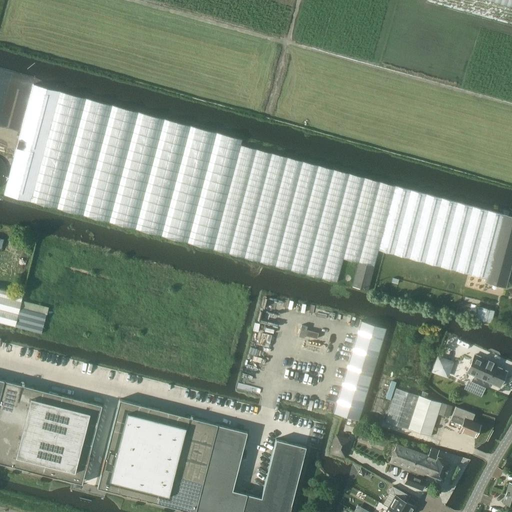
[(384,253),(401,188),(241,145),(242,140),(33,85),(4,195),(337,282),(343,258),(358,262),(352,286),(368,290),(378,251),(384,253)]
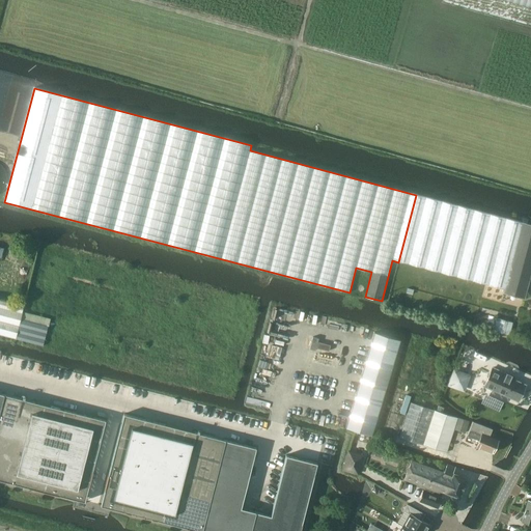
[(8,182),(9,177),(8,174),(7,170),(5,167),(3,164),(0,162),(0,161),(0,194),(1,194),(4,192),(6,189),(7,186),(8,182)]
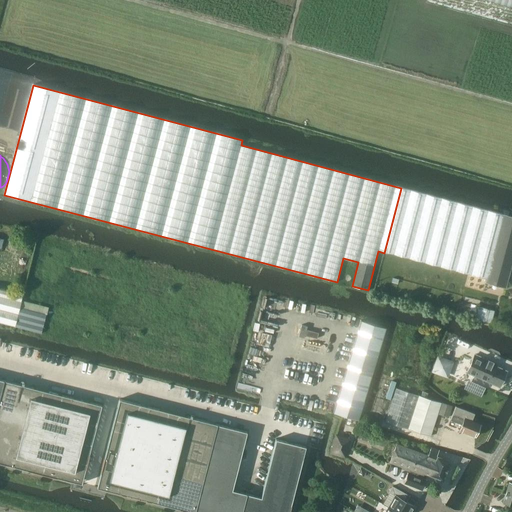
[(503,215),(401,188),(384,253),(486,280),(486,283),(506,288),(511,265),(511,216),(503,214),(503,215)]
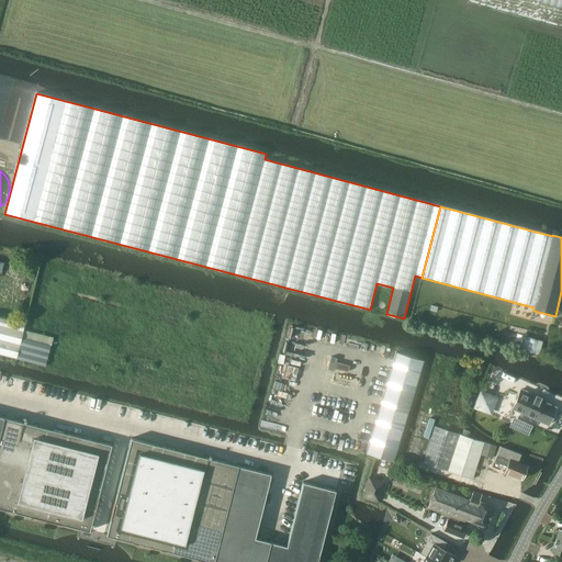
[(0,317),(0,353),(45,366),(54,332),(0,317)]
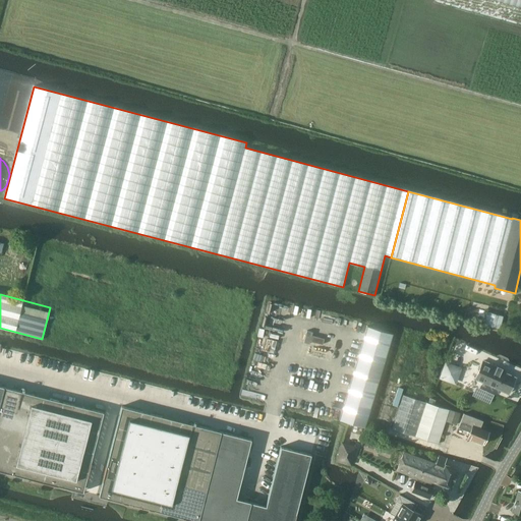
[(486,311),(483,325),(500,329),(503,315),(486,311)]
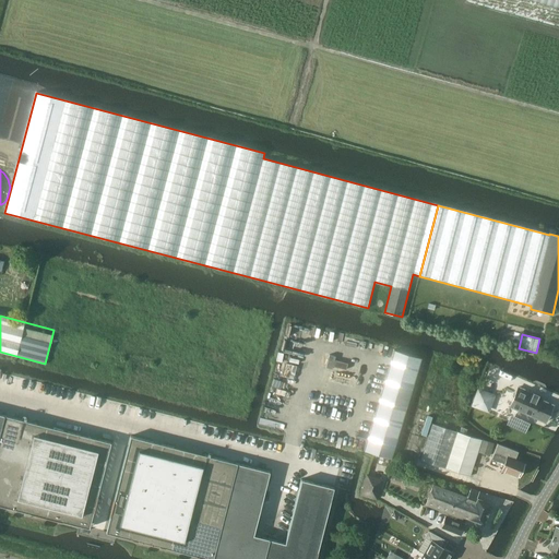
[(421,358),(393,349),(364,450),(391,459),(421,358)]
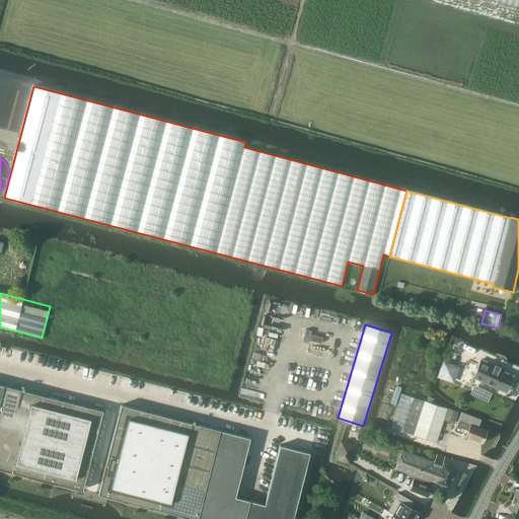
[(473,377),(492,385),(507,392),(514,376),(503,371),(504,369),(500,367),(500,366),(496,364),(495,365),(482,359),(473,377)]
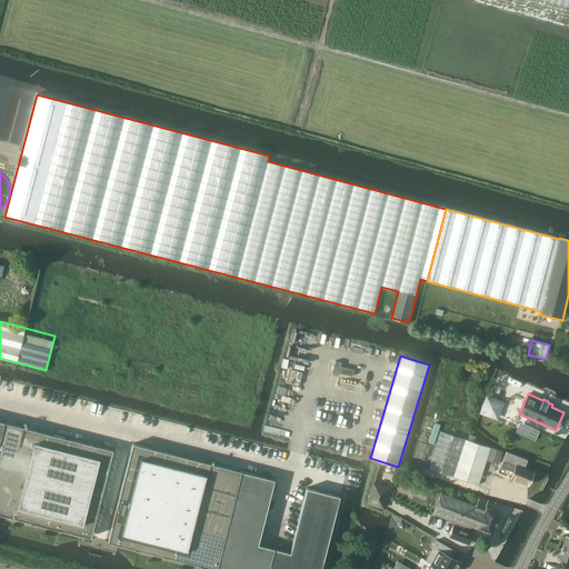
[(497,417),(501,402),(488,398),(483,411),(497,417)]
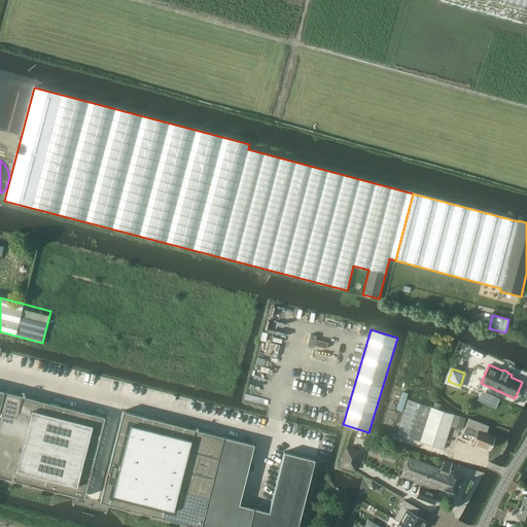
[(0,476),(74,495),(83,497),(89,478),(104,417),(64,407),(61,416),(32,409),(35,399),(0,390),(0,476)]
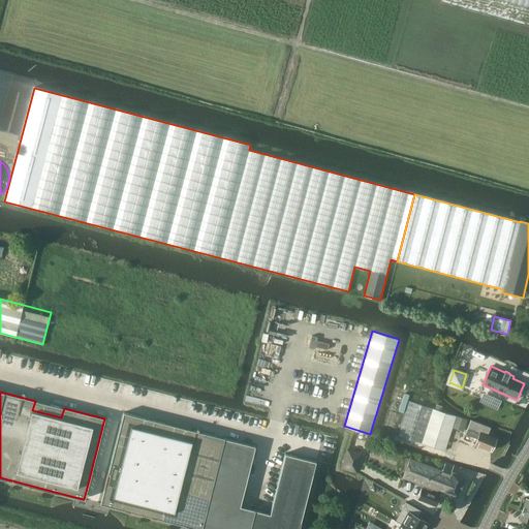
[(404,394),(398,411),(403,413),(409,395),(404,394)]
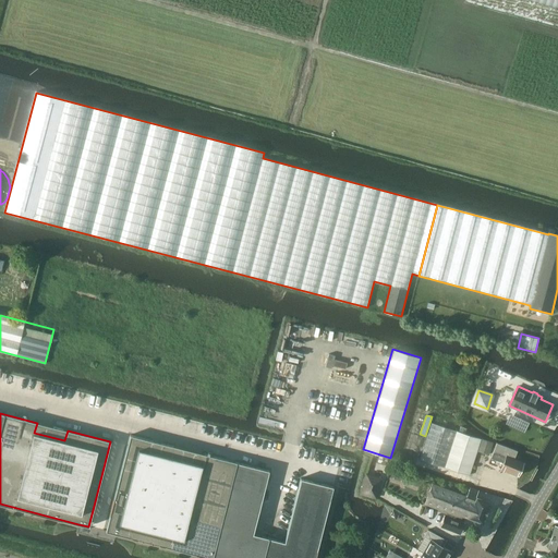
[(524,433),(529,423),(510,415),(506,424),(524,433)]
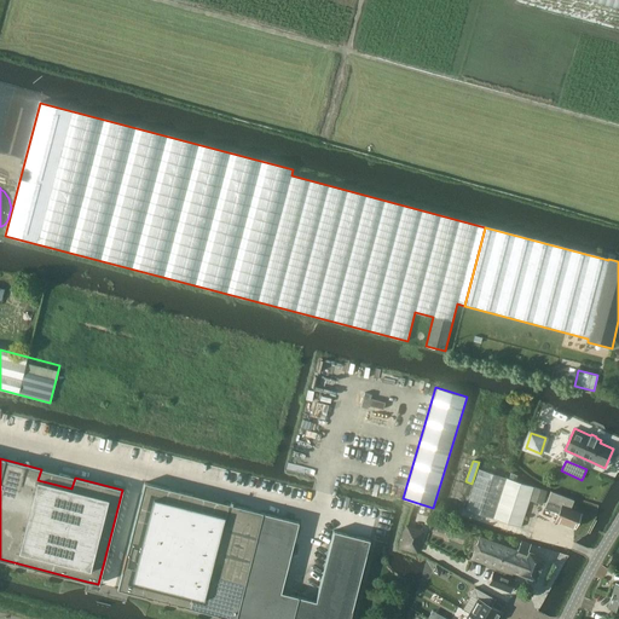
[(547,491),(533,487),(516,482),(519,476),(512,474),(509,480),(479,470),(467,510),(520,527),(530,501),(543,504),(547,491)]
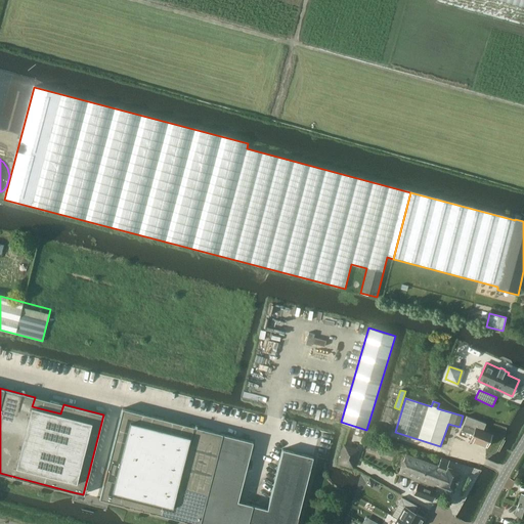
[(253,441),(191,426),(189,436),(160,429),(163,419),(122,408),(99,498),(198,523),(295,523),(313,456),(282,449),(267,509),(237,501),(253,441)]
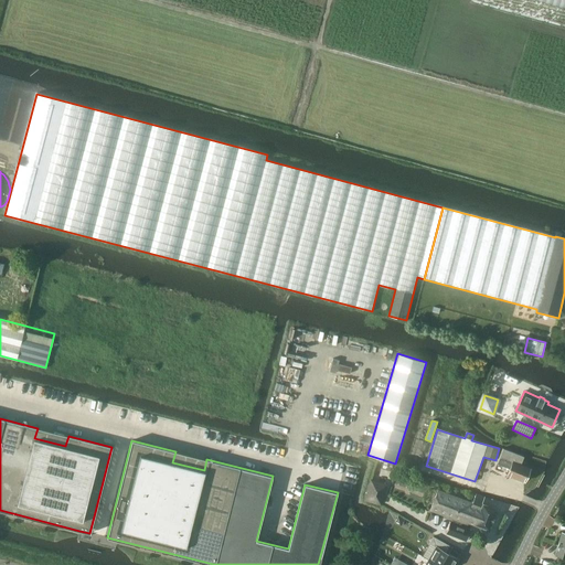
[(524,481),(530,468),(520,465),(523,457),(503,449),(497,464),(510,469),(508,475),(524,481)]
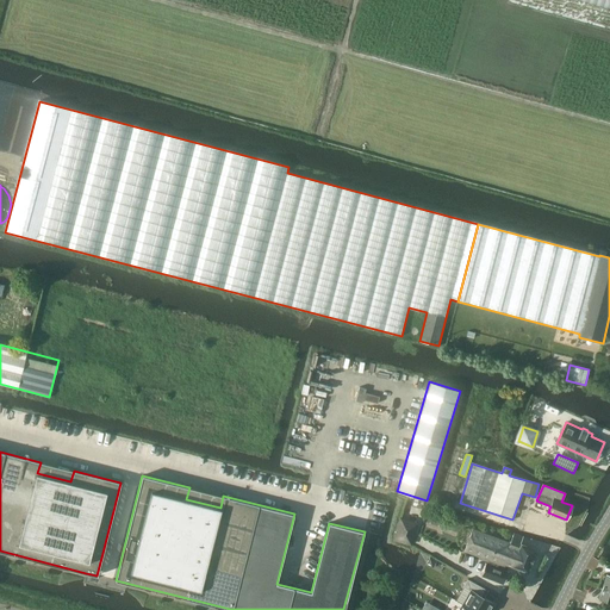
[(410,545),(415,531),(406,529),(409,521),(400,518),(393,539),(410,545)]
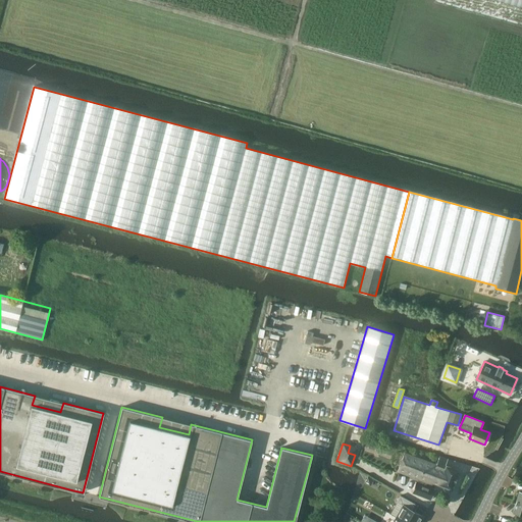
[(445,465),(447,460),(439,457),(437,463),(436,462),(436,465),(404,453),(397,471),(418,479),(424,481),(423,484),(430,487),(432,482),(451,489),(459,471),(445,465)]
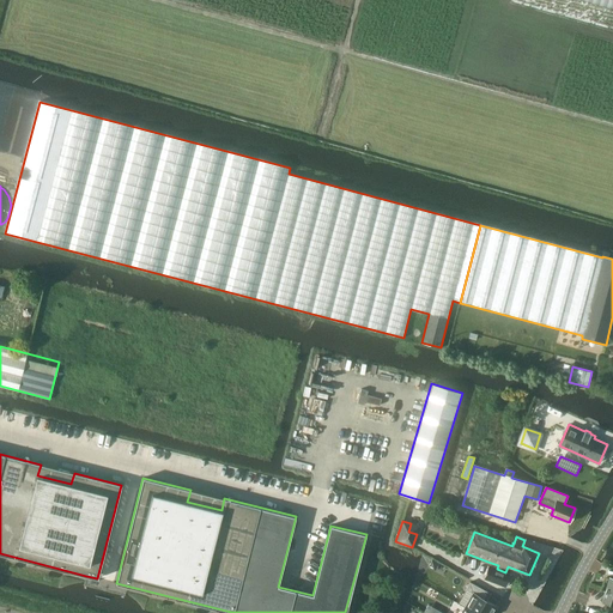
[(431,560),(428,568),(435,571),(438,564),(431,560)]
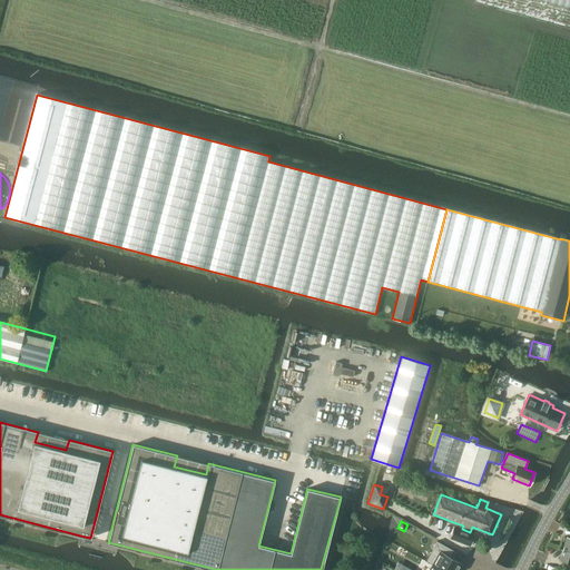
[(474,534),(470,532),(462,529),(463,526),(457,523),(454,527),(453,527),(450,538),(470,546),(474,534)]
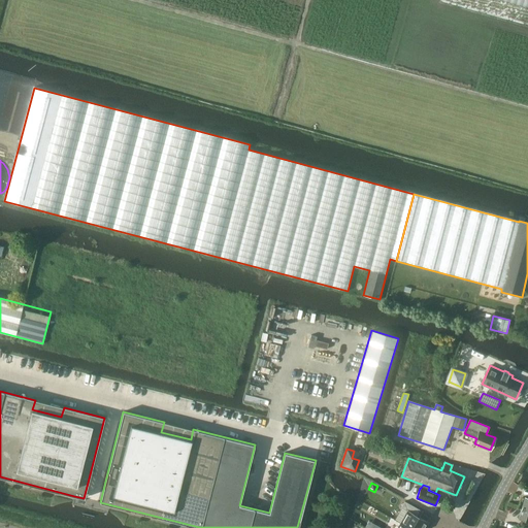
[(407,512),(400,523),(408,527),(423,527),(427,522),(416,516),(419,509),(404,501),(401,507),(407,512)]
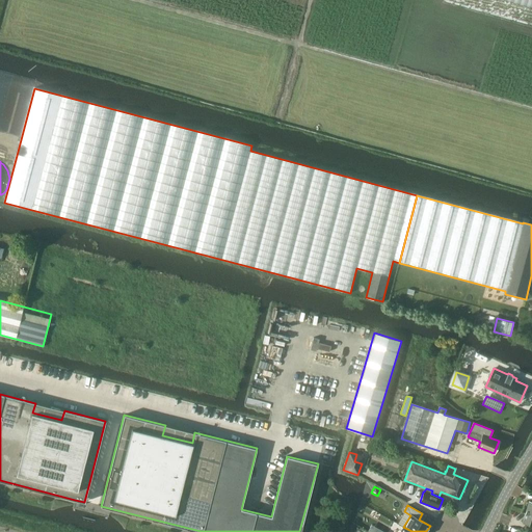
[(531,510),(527,509),(523,523),(531,525),(531,510)]
